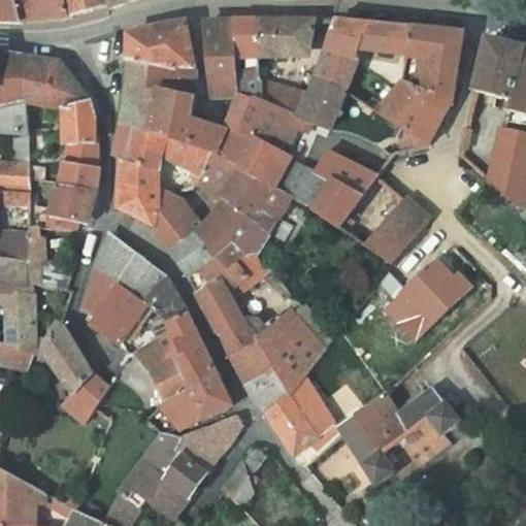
[(0,21),(22,23),(17,0),(0,0),(0,21)]
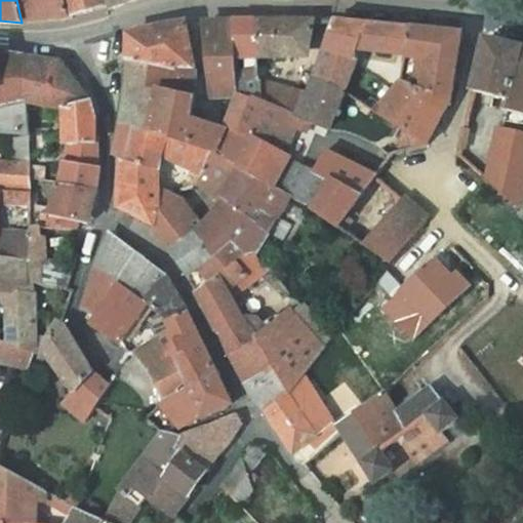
[(16,0),(22,23),(68,16),(64,0),(16,0)]
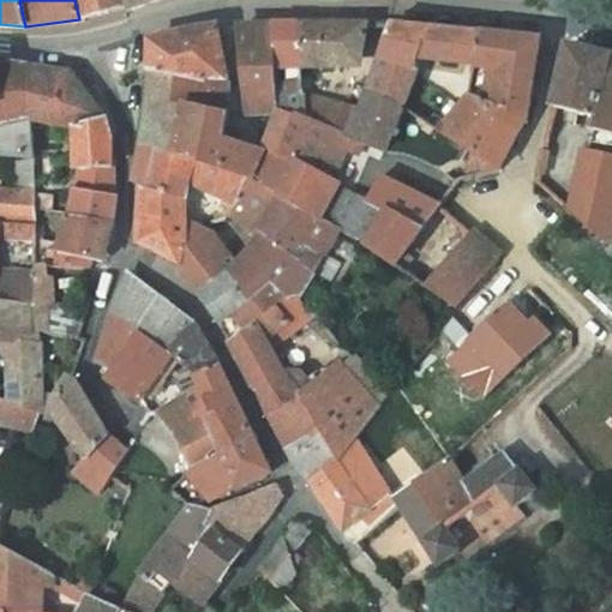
[(75,0),(79,19),(124,5),(125,10),(126,9),(124,0),(75,0)]
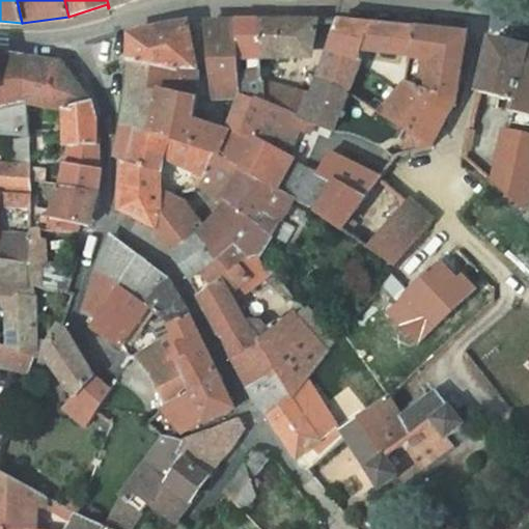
[(312,43),(317,19),(257,20),(257,57),(260,57),(298,56),(298,46),(310,46),(311,46),(312,45),(312,43)]
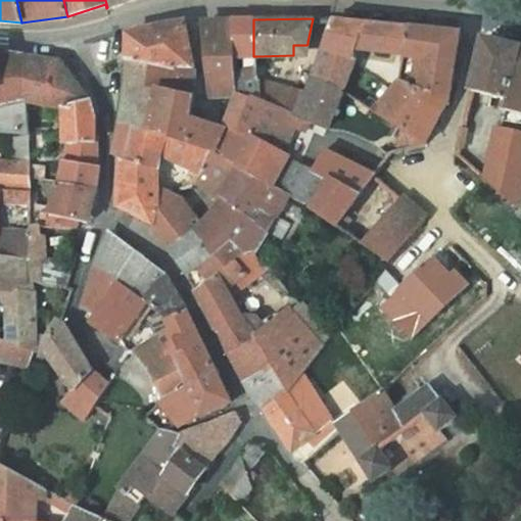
[(324,46),(312,79),(334,88),(342,91),(360,49),(405,55),(410,26),(334,18),(324,46)]
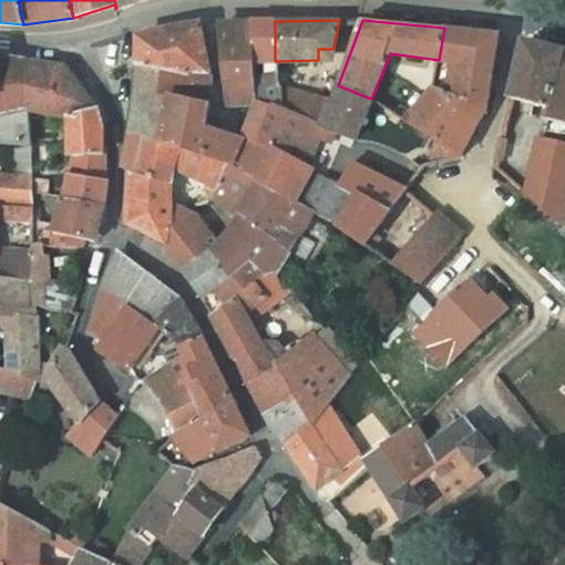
[(223,22),(226,61),(230,105),(257,102),(257,101),(256,78),(255,62),(253,21),(223,22)]
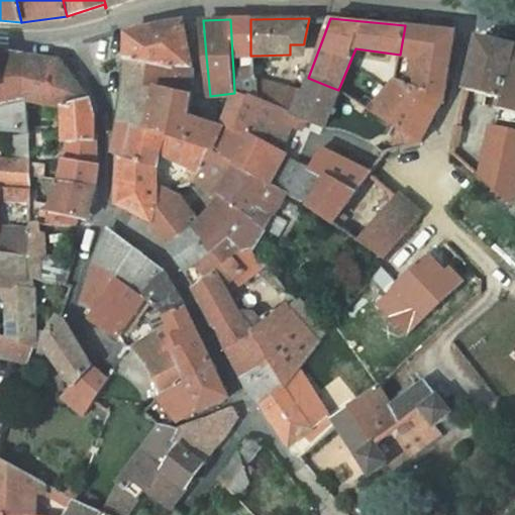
[(250,19),(230,19),(232,57),(241,56),(243,69),(233,71),(234,92),(256,100),(255,78),(253,56),(250,56),(250,19)]
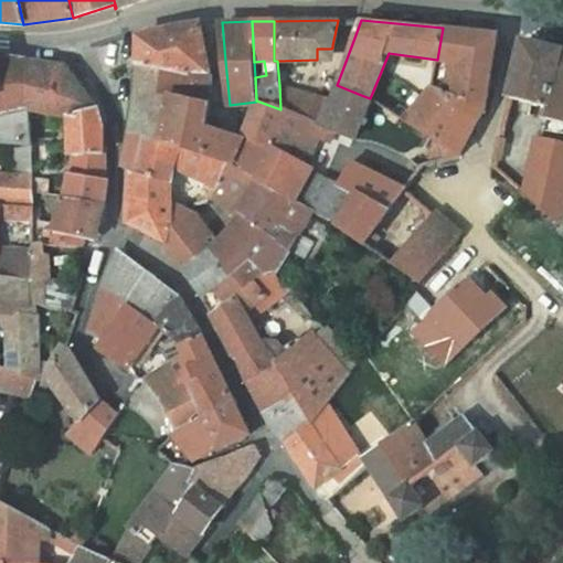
[(190,75),(190,74),(210,74),(199,23),(172,29),(160,31),(139,35),(138,66),(190,75)]
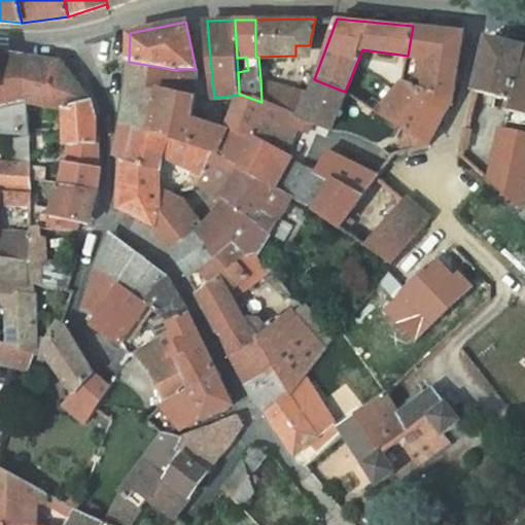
[(408,56),(403,79),(375,111),(391,121),(427,144),(452,99),(463,31),(435,29),(413,26),(408,56)]
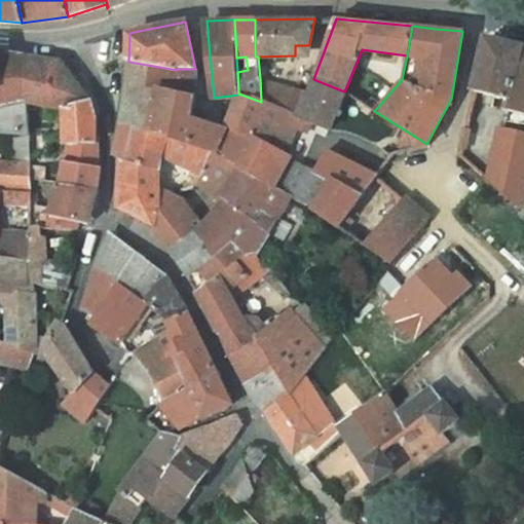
[(523,45),(486,37),(473,90),(502,98),(512,100),(510,110),(523,113),(523,45)]
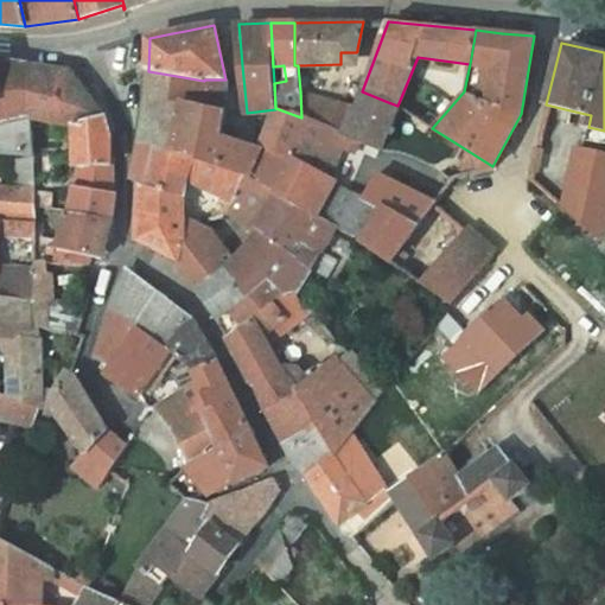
[(0,150),(7,151),(17,152),(16,186),(7,186),(0,185),(0,218),(34,222),(34,205),(33,184),(32,120),(31,119),(29,63),(0,58),(0,150)]
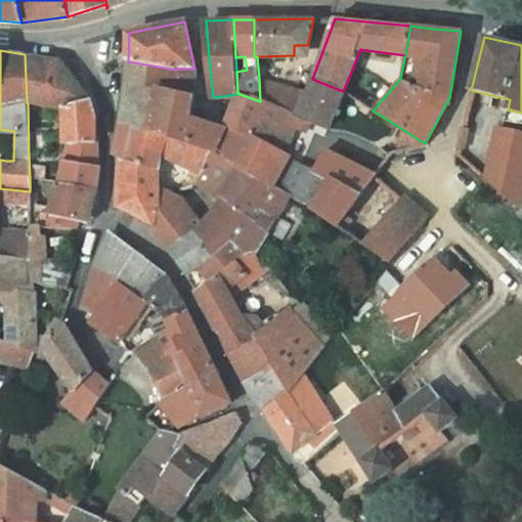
[(66,105),(89,98),(60,60),(25,54),(27,102),(28,103),(63,110),(66,105)]
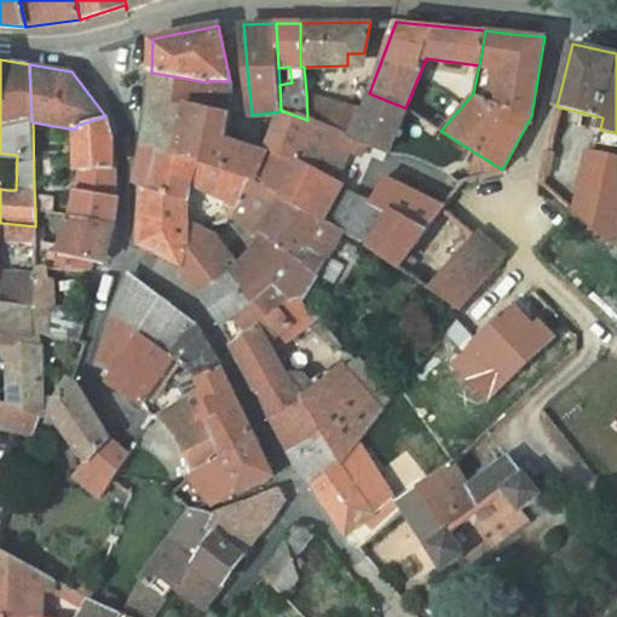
[(143,144),(178,155),(186,105),(202,109),(208,82),(151,73),(150,96),(143,144)]
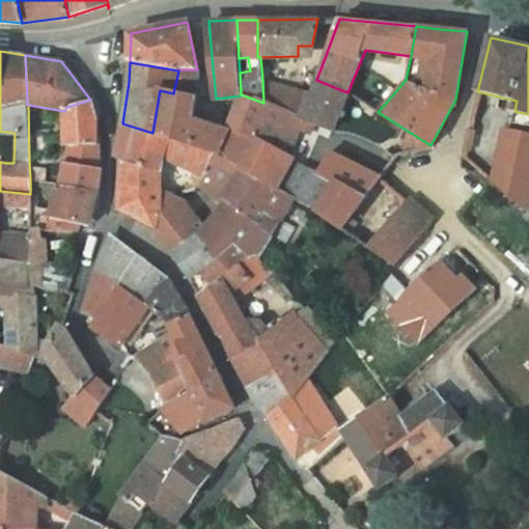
[(197,70),(178,70),(178,71),(173,93),(160,90),(152,133),(186,143),(203,148),(216,151),(218,152),(226,131),(192,119),(195,98),(196,82),(197,70)]
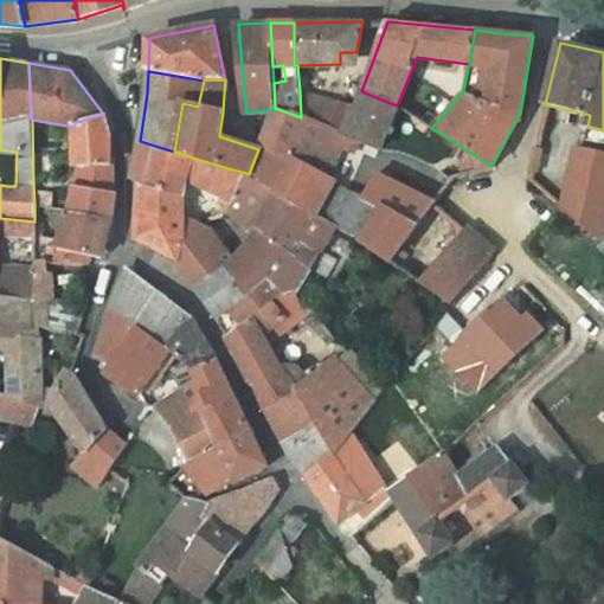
[(332,101),(300,91),(301,117),(322,124),(332,101)]
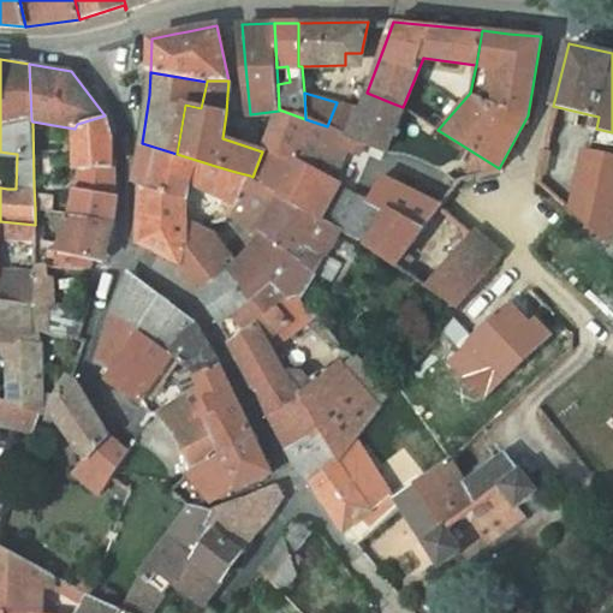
[(347,134),(346,136),(362,142),(385,150),(403,107),(393,103),(367,93),(359,108),(357,107),(347,134)]
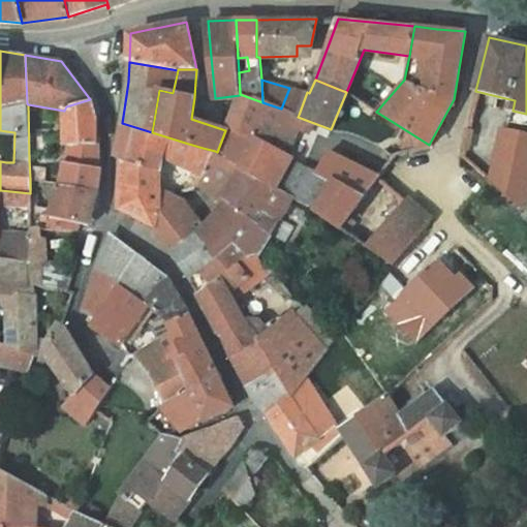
[(392,82),(384,90),(391,94),(397,87),(392,82)]
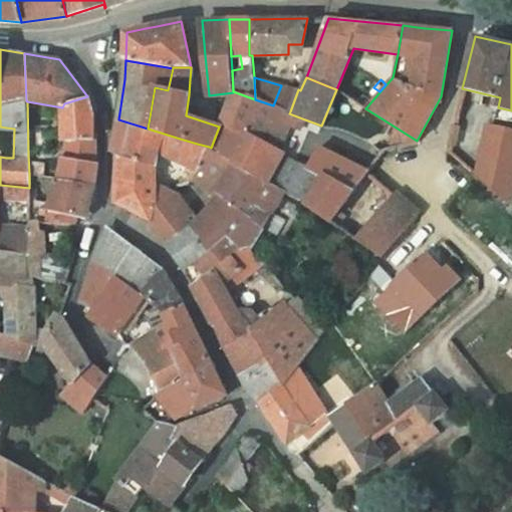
[(298,89),(281,85),(273,105),(290,111),(298,89)]
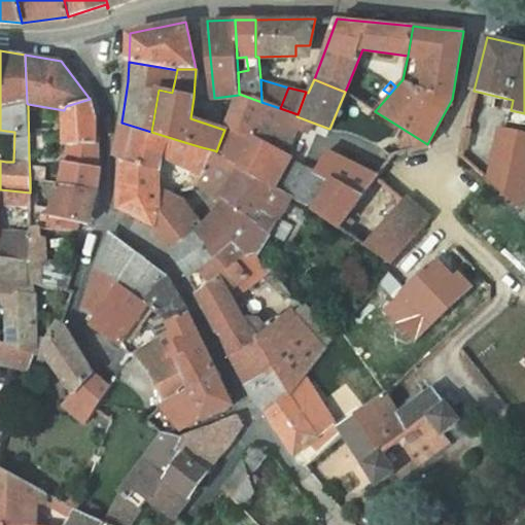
[(307,131),(310,121),(296,116),(298,114),(280,108),(261,102),(239,94),(239,95),(224,130),(216,151),(236,165),(241,167),(275,185),(289,160),(291,156),(285,152),(296,127),(307,131)]
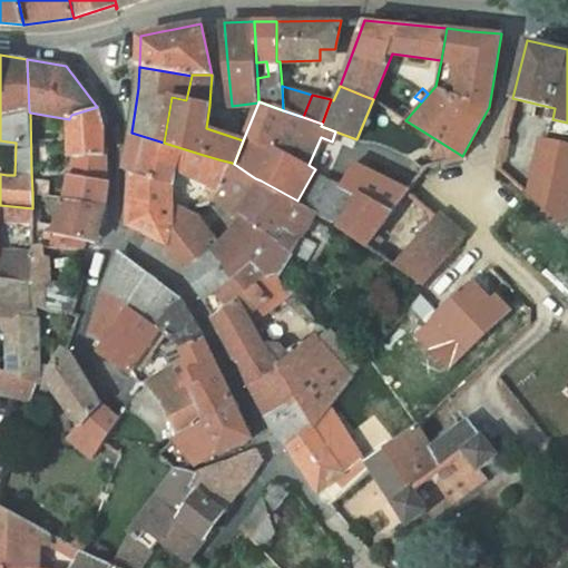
[(555,108),(545,106),(541,117),(552,119),(555,108)]
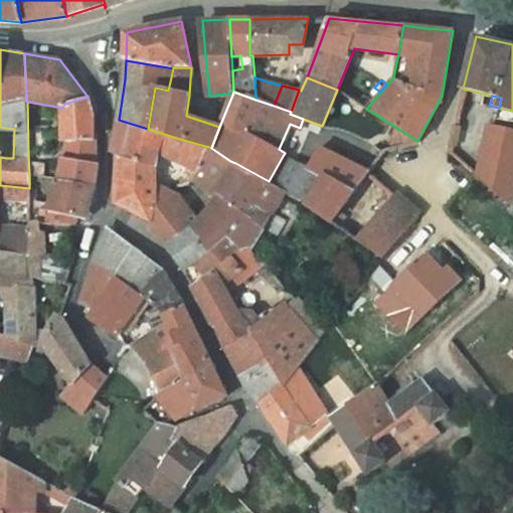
[(88,97),(64,104),(62,108),(62,119),(63,138),(63,141),(66,141),(59,179),(96,184),(98,164),(96,164),(95,139),(94,137),(94,114),(89,100),(88,97)]
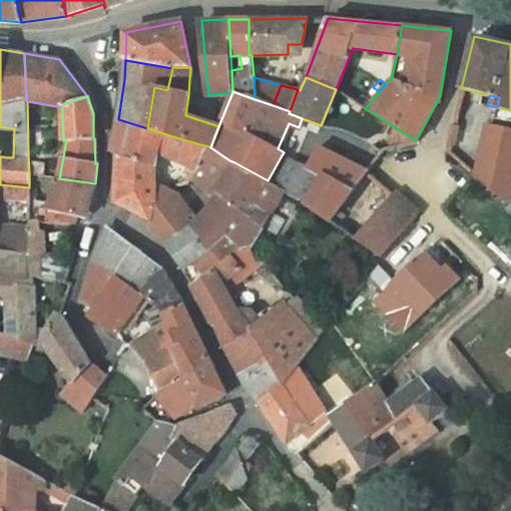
[(179,138),(147,128),(118,119),(112,141),(111,151),(117,153),(155,164),(157,153),(195,169),(200,163),(208,146),(196,143),(179,138)]
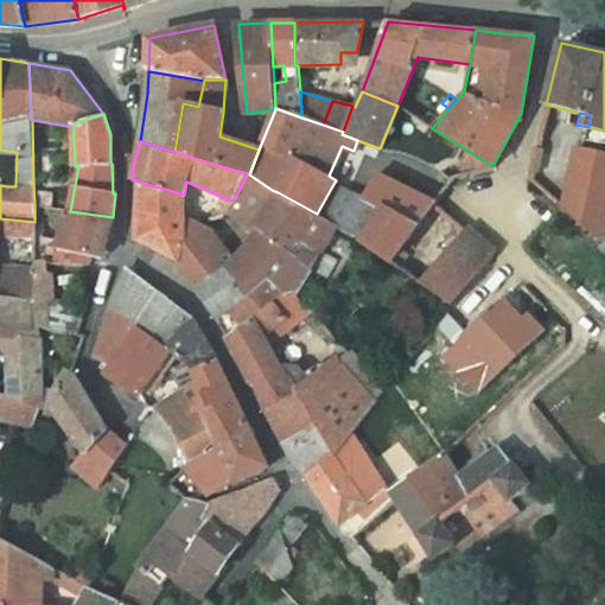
[(604,229),(604,223),(604,153),(574,146),(560,207),(597,237),(604,229)]
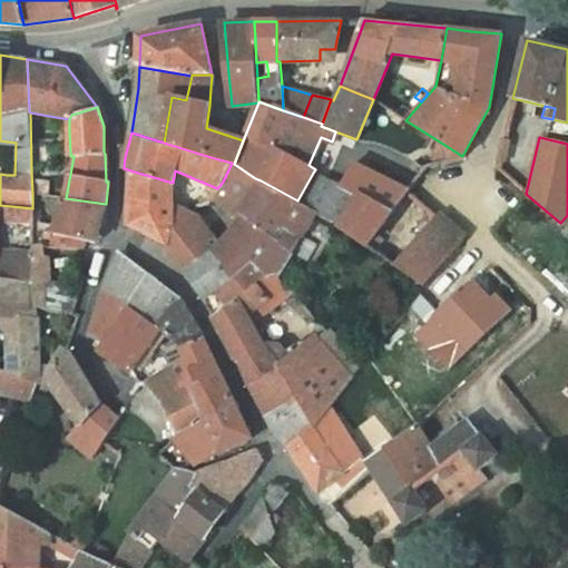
[(16,143),(7,142),(7,175),(15,175),(16,143)]
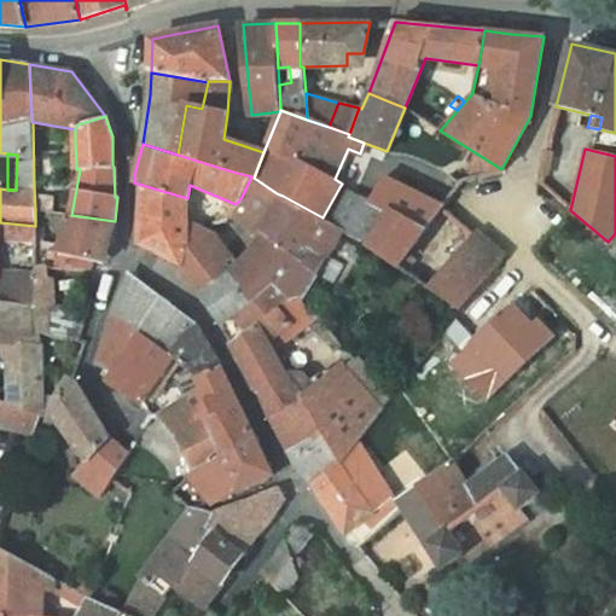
[(254,178),(251,176),(242,197),(236,204),(230,215),(261,233),(283,196),(277,193),(254,178)]
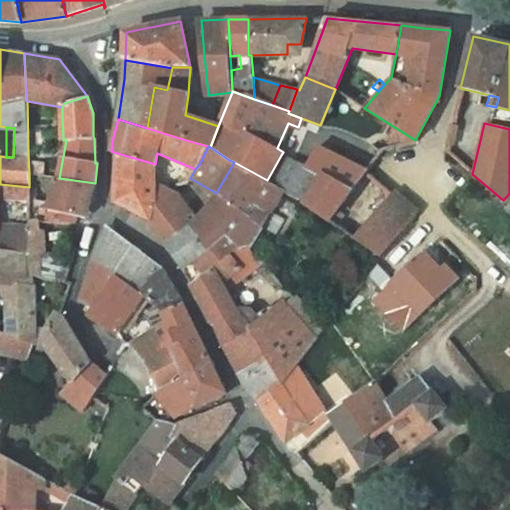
[(357,181),(365,171),(316,146),(305,168),(322,176),(305,206),(328,221),(336,210),(357,181)]
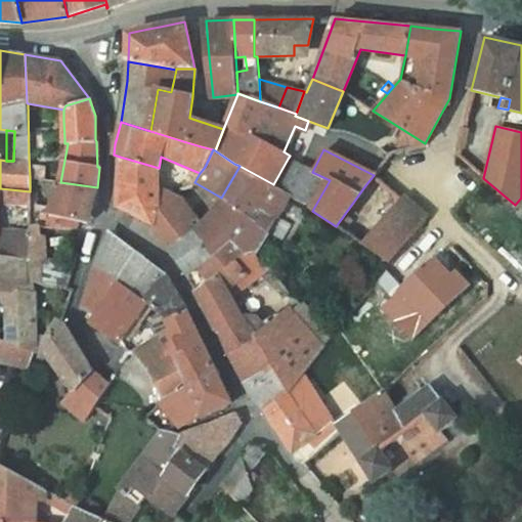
[(153,223),(159,207),(159,170),(159,168),(120,157),(118,206),(153,223)]
